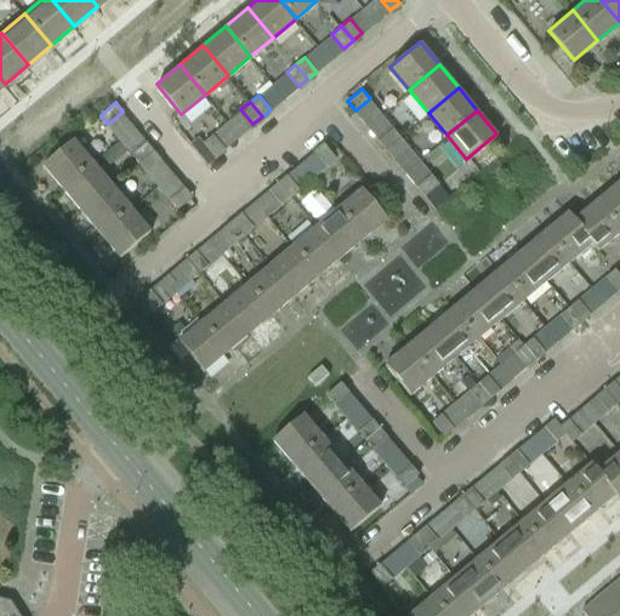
[(386,148),(400,136),(393,126),(379,138),(386,148)]
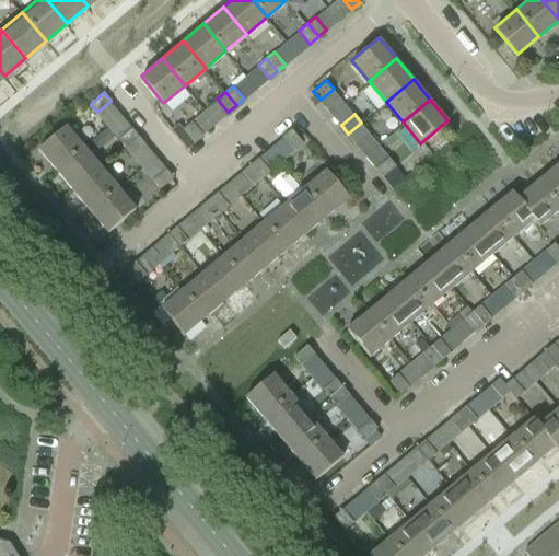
[(184,127),(195,139),(195,140),(202,132),(191,119),(184,127)]
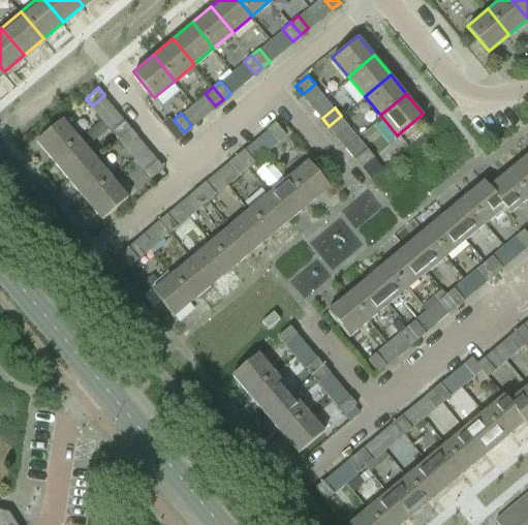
[(347,123),(341,116),(329,126),(335,133),(347,123)]
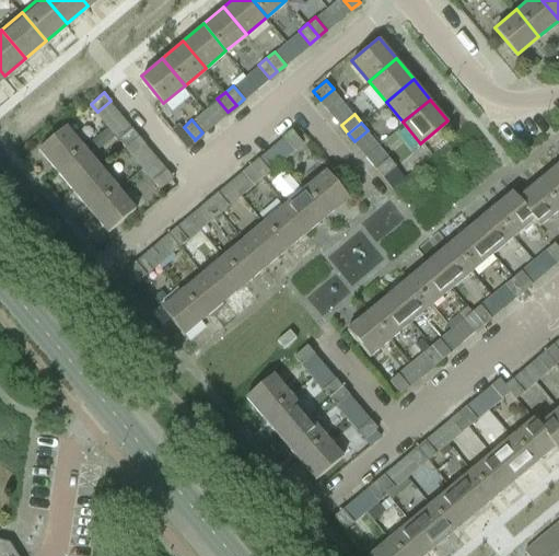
[(38,147),(56,169),(83,146),(66,125),(38,147)]
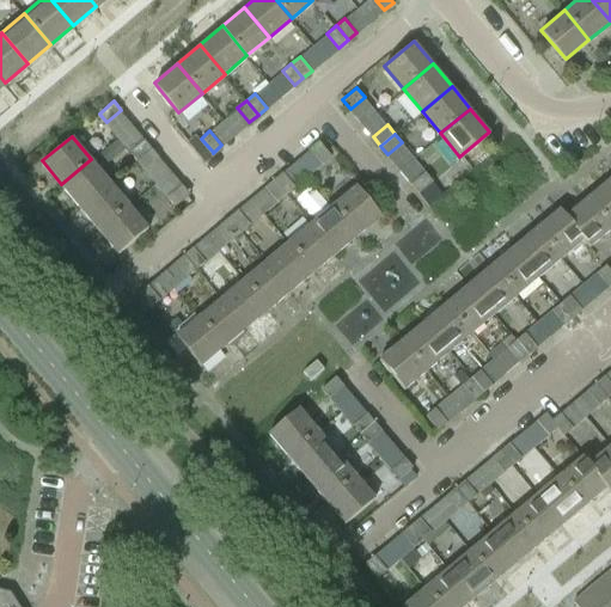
[(129,149),(138,159),(152,146),(144,138),(129,149)]
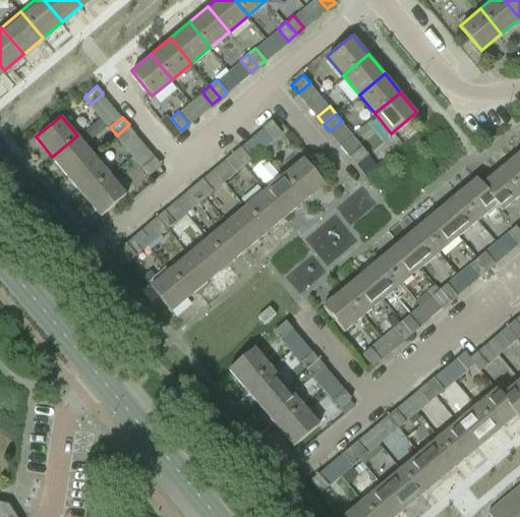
[(282,131),(272,119),(264,125),(274,137),(282,131)]
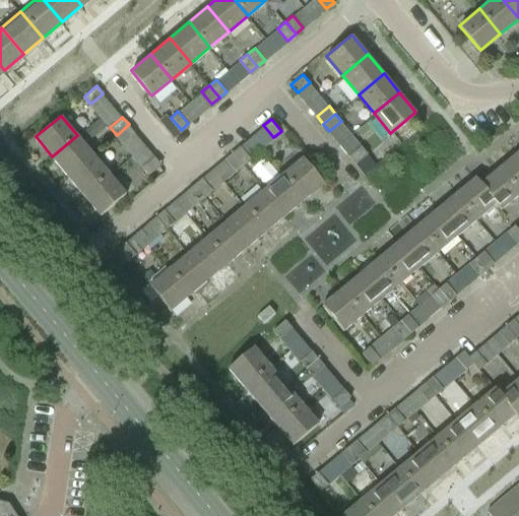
[(135,132),(129,124),(117,135),(123,142),(135,132)]
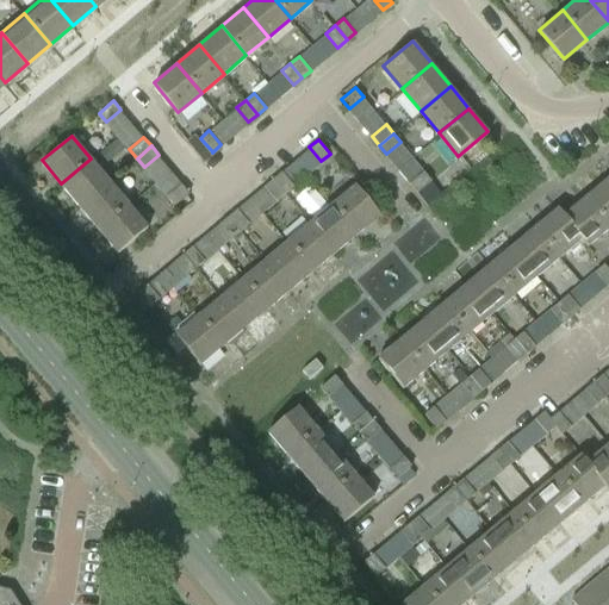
[(110,181),(91,158),(61,184),(80,205),(110,181)]
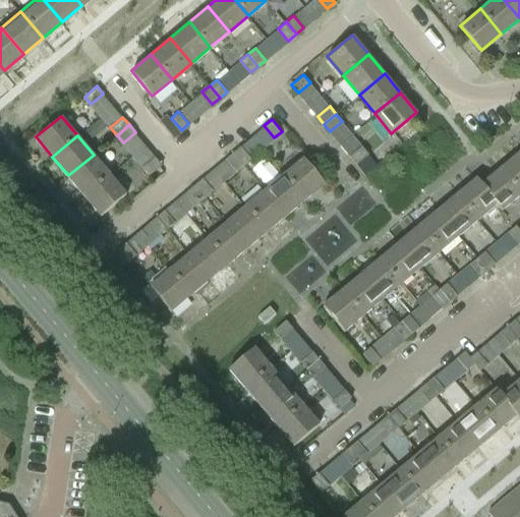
[(240,145),(233,152),(243,164),(250,157),(240,145)]
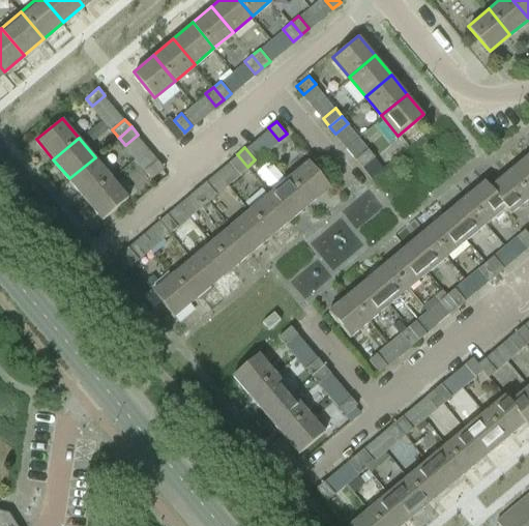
[(368,147),(355,157),(362,166),(375,155),(368,147)]
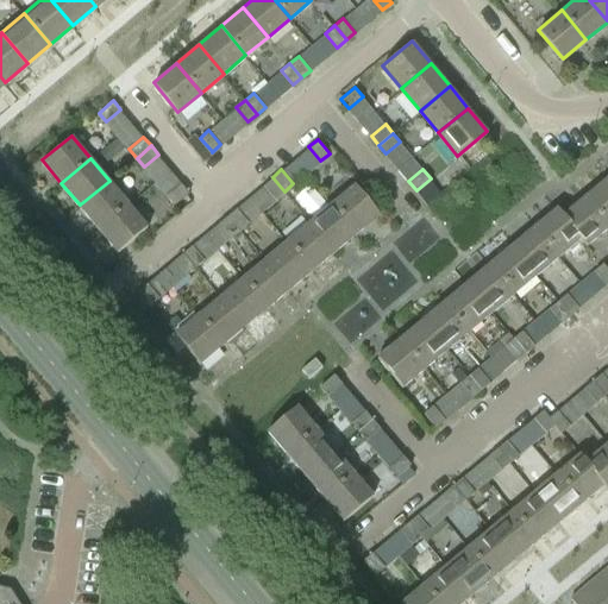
[(607,176),(584,195),(607,222),(607,176)]
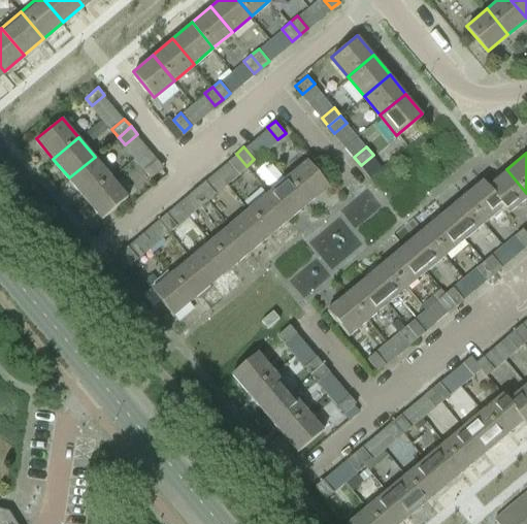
[(239,172),(246,166),(236,154),(228,160),(239,172)]
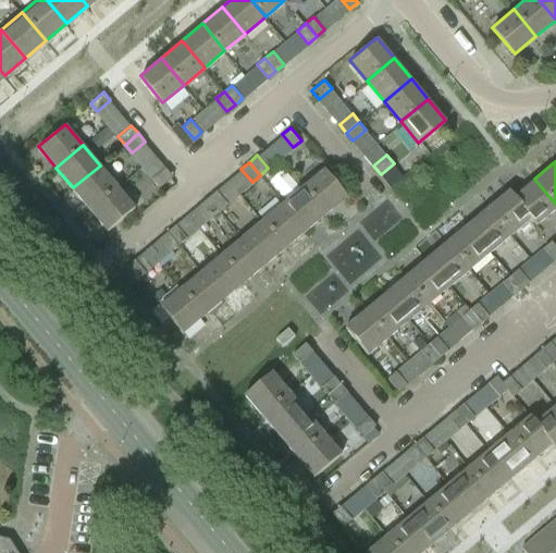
[(100,166),(73,187),(90,208),(116,185),(100,166)]
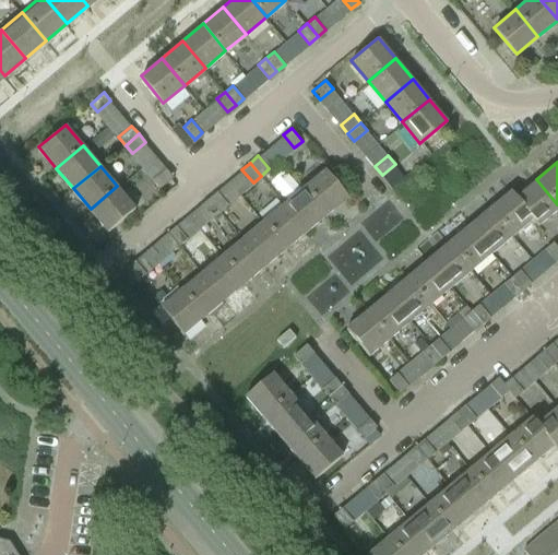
[(159,186),(173,175),(166,167),(153,178),(159,186)]
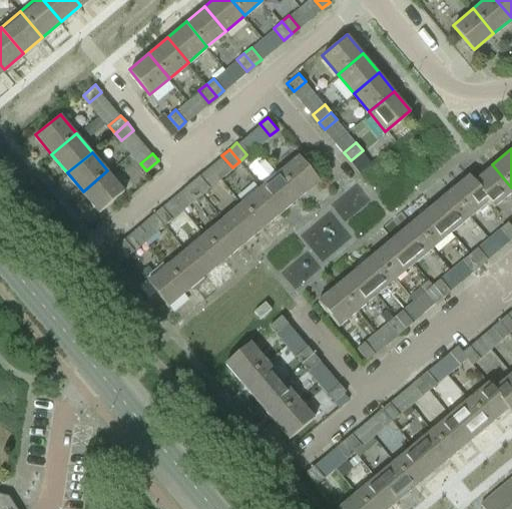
[(299,154),(279,170),(300,194),(319,178),(299,154)]
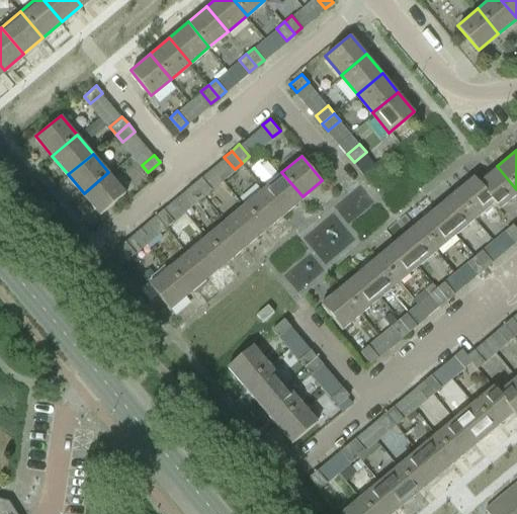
[(499,207),(516,191),(516,189),(497,166),(479,181),(479,182),(494,200),(494,201),(499,207)]
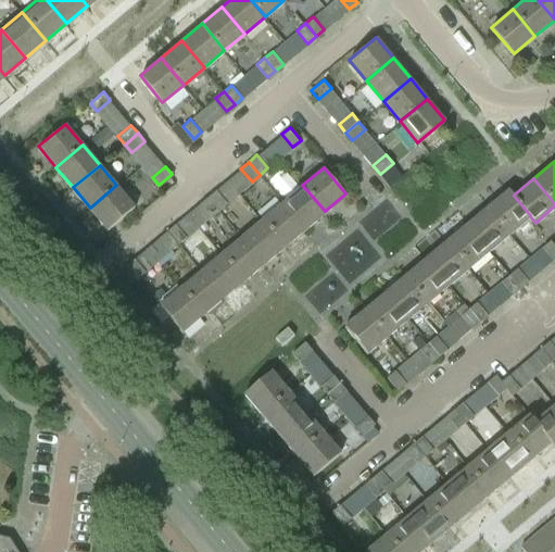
[(135,207),(116,185),(90,208),(108,228),(135,207)]
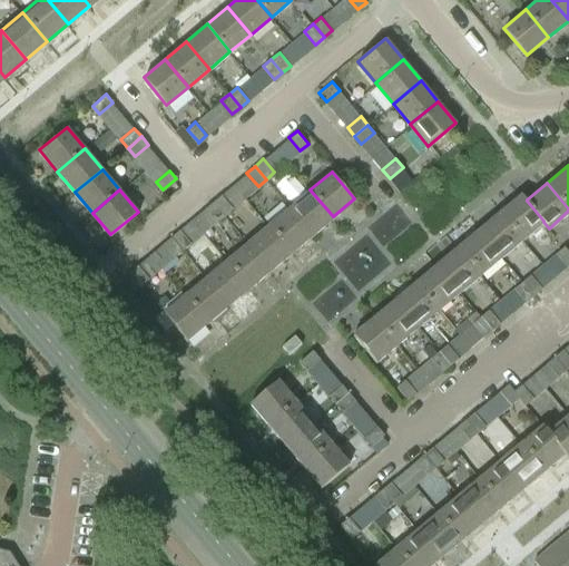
[(312,234),(333,216),(310,189),(290,206),(312,234)]
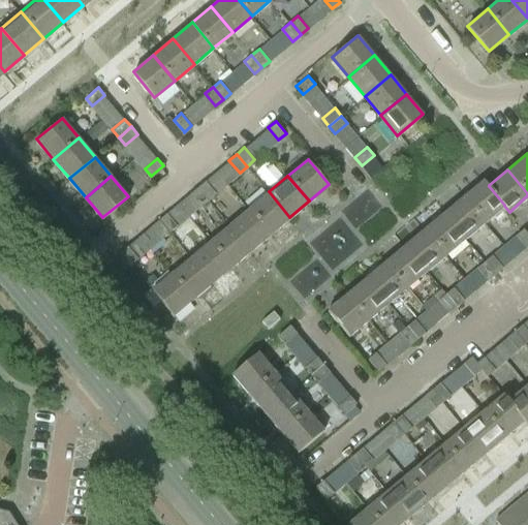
[(484,179),(464,195),(486,221),(504,206),(504,205),(489,186),(489,185),(484,179)]
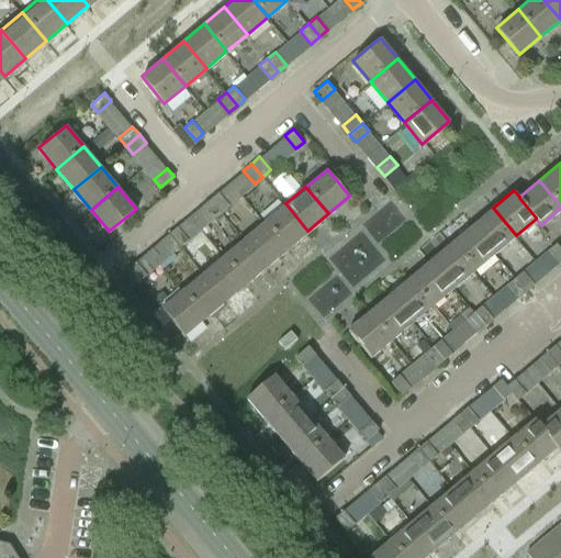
[(219,191),(210,198),(221,211),(229,204),(219,191)]
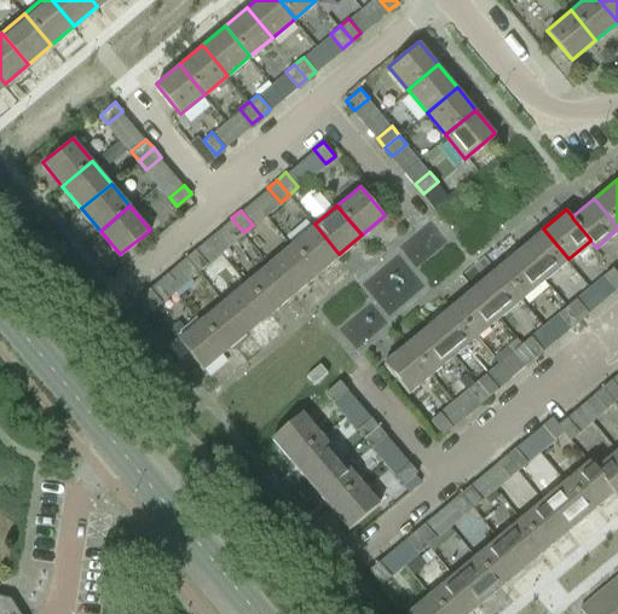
[(235,239),(243,232),(231,218),(223,225),(235,239)]
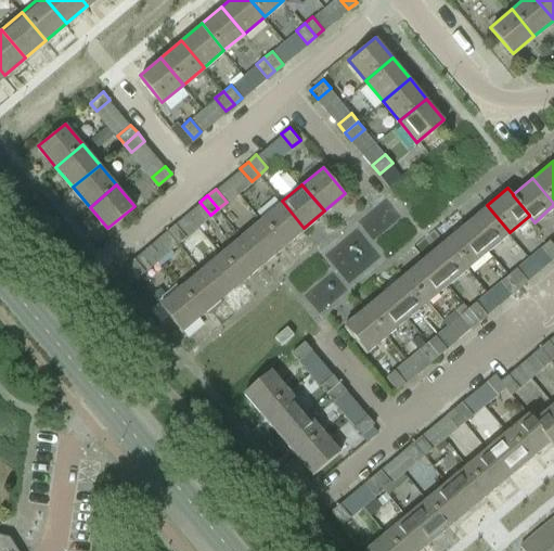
[(284,245),(304,228),(282,201),(261,218),(284,245)]
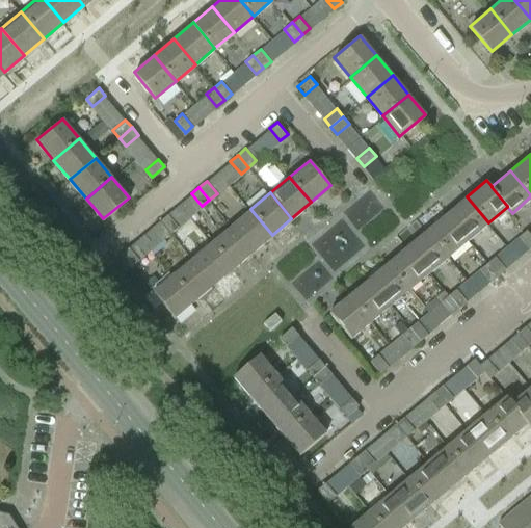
[(467,196),(447,213),(469,239),(488,222),(467,196)]
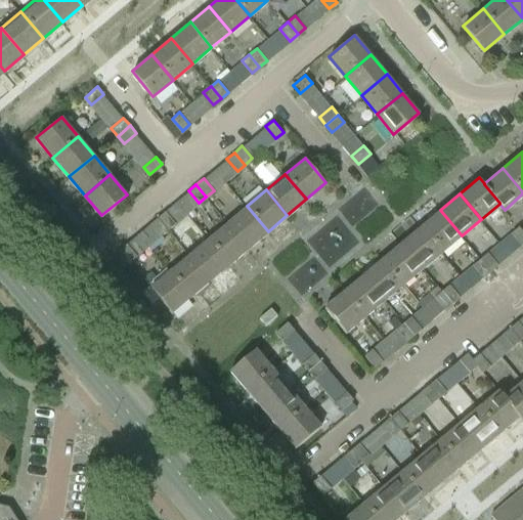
[(249,247),(268,231),(247,206),(227,222),(249,247)]
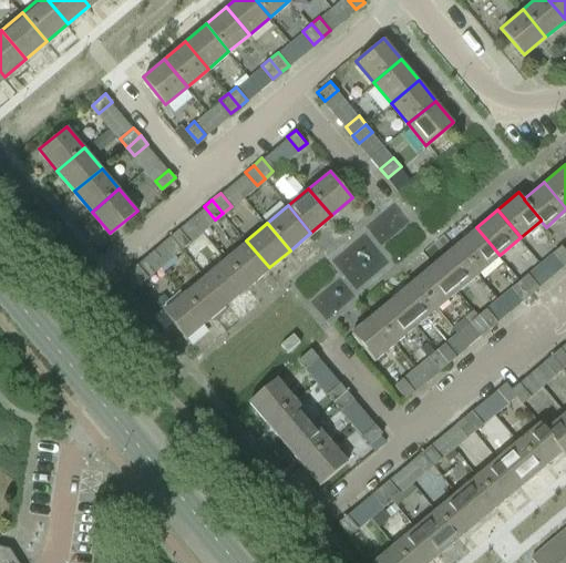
[(178,227),(171,234),(182,247),(189,241),(178,227)]
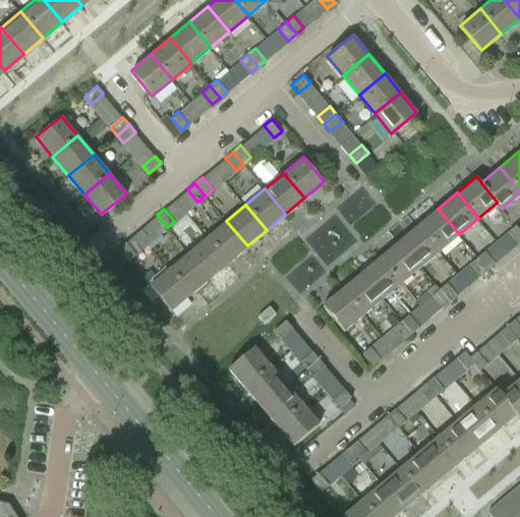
[(438,209),(418,224),(440,249),(459,234),(438,209)]
